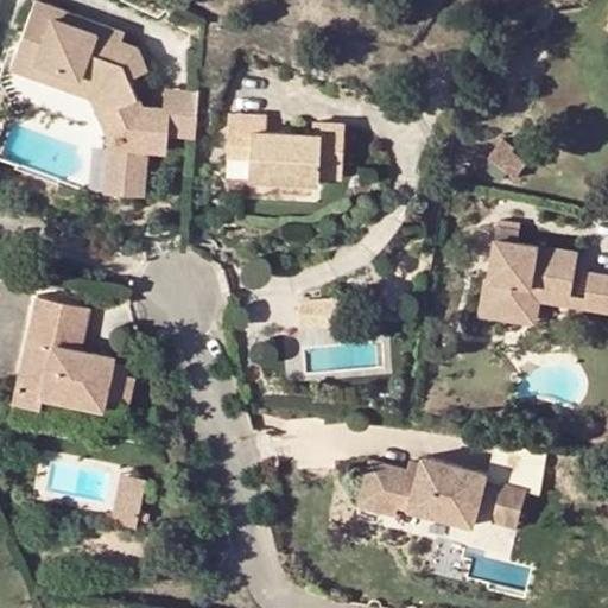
[(152,120),(153,105),(122,101),(118,71),(133,68),(128,45),(65,21),(68,13),(31,0),(30,0),(14,40),(31,46),(26,61),(50,70),(46,81),(70,89),(75,80),(99,90),(103,109),(95,112),(101,134),(99,182),(134,185),(138,141),(157,143),(159,121),(152,120)]
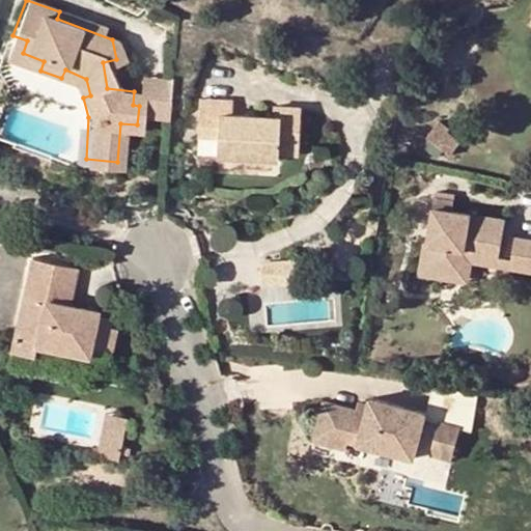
[(57,19),(112,39),(115,32),(59,11),(57,19)]
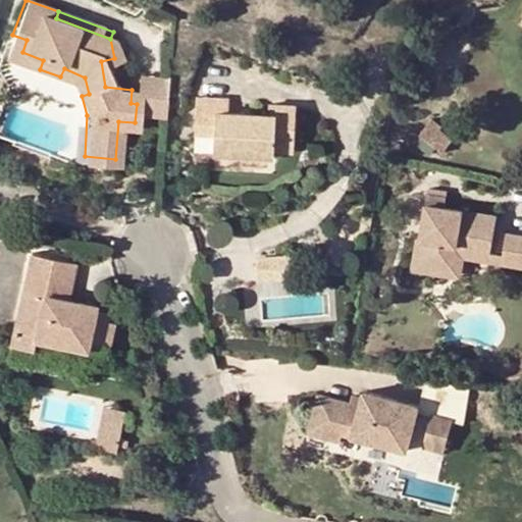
[(27,40),(12,35),(4,56),(40,69),(43,60),(22,52),(27,40)]
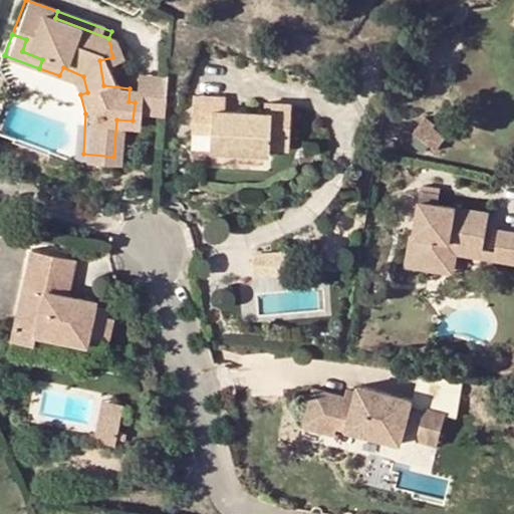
[(63,67),(59,75),(77,82),(80,94),(87,92),(83,76),(63,67)]
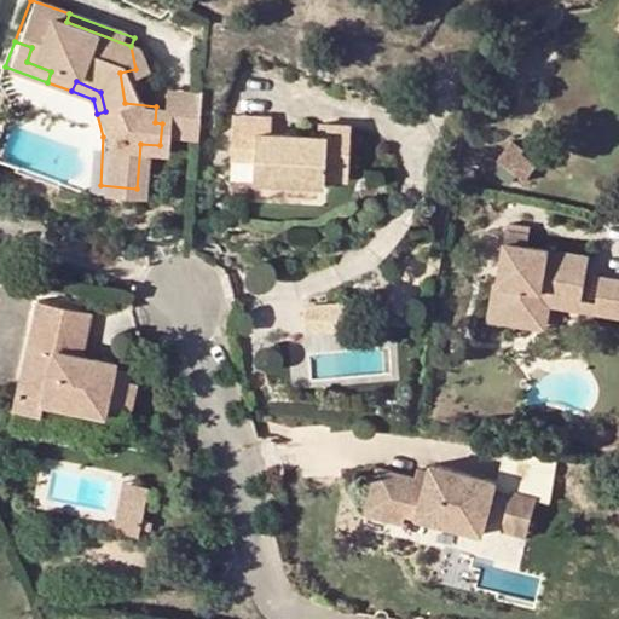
[(191,127),(195,90),(157,86),(156,106),(155,122),(162,123),(191,127)]
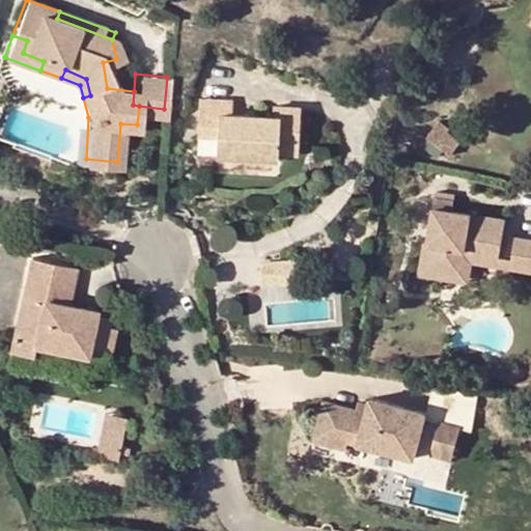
[(199,99),(198,106),(224,107),(224,99),(199,99)]
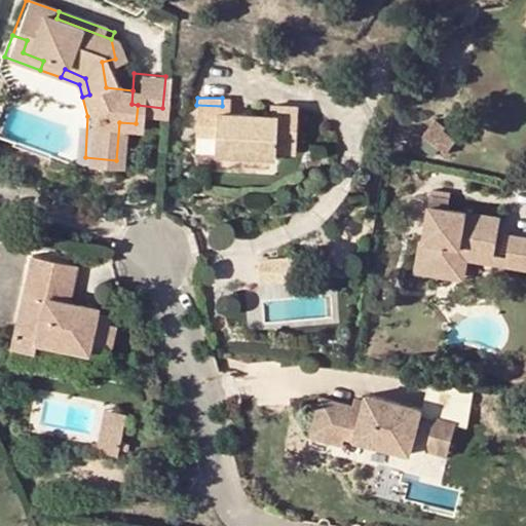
[(196,105),(195,134),(216,135),(214,152),(275,155),(276,150),(296,151),(298,106),(278,105),(277,116),(221,113),(222,106),(196,105)]
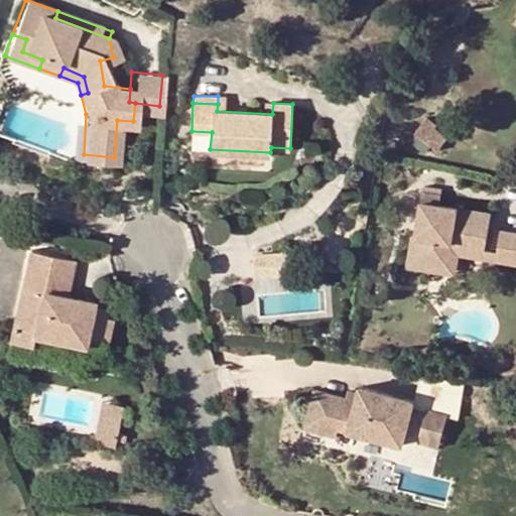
[(426,118),(414,134),(438,151),(448,137),(435,129),(437,126),(426,118)]
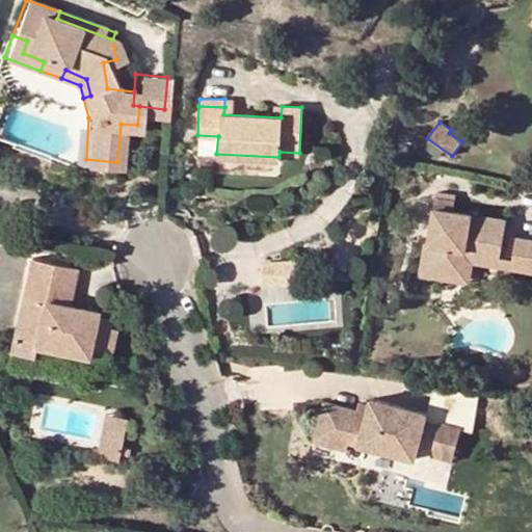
[(455,200),(436,196),(434,209),(454,212),(455,200)]
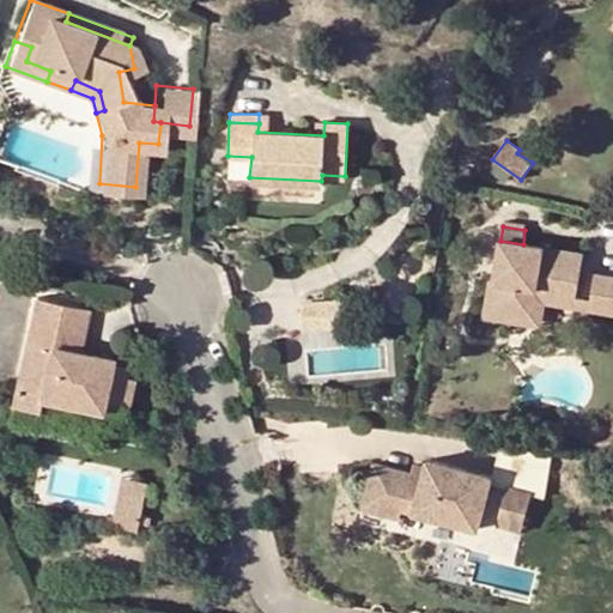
[(489,279),(481,316),(514,321),(515,311),(535,315),(539,289),(578,295),(584,254),(523,244),(501,241),(493,280),(489,279)]
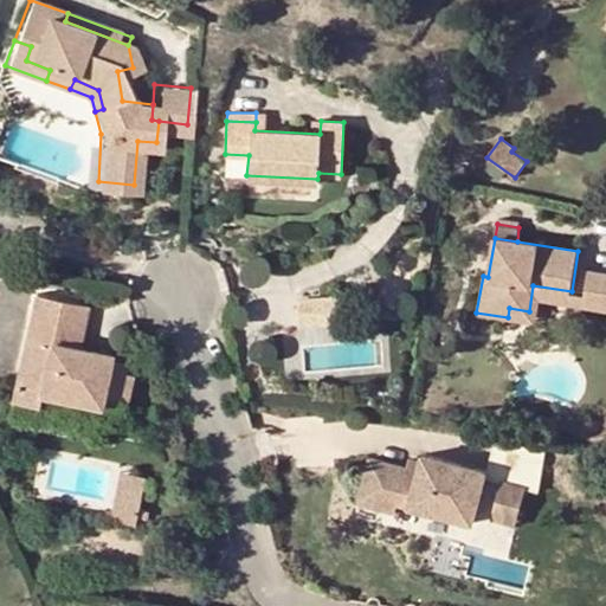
[(605,272),(588,271),(585,294),(582,305),(605,308),(605,272)]
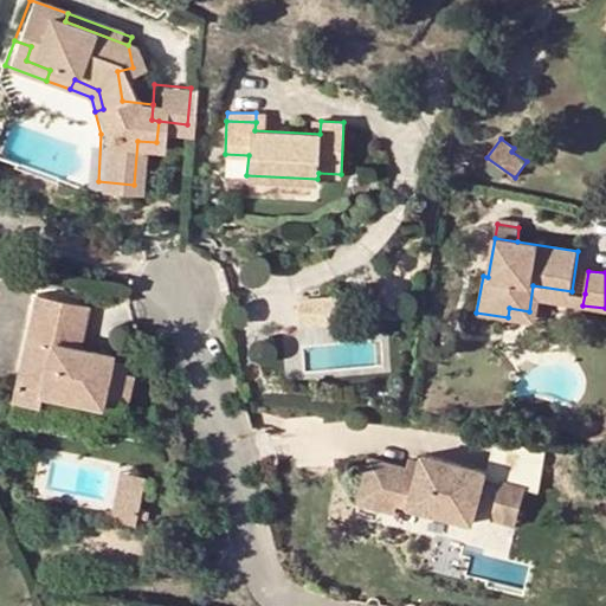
[(529,311),(509,308),(508,317),(536,322),(540,297),(582,305),(585,294),(572,291),(533,285),(529,311)]
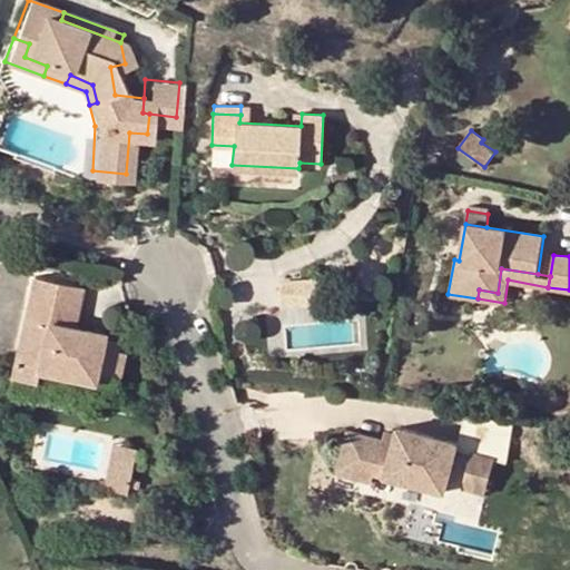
[(84,287),(33,277),(11,376),(36,381),(38,369),(97,381),(98,374),(119,379),(126,353),(119,351),(121,343),(106,340),(107,333),(76,326),(49,321),(52,301),(79,307),(84,287)]
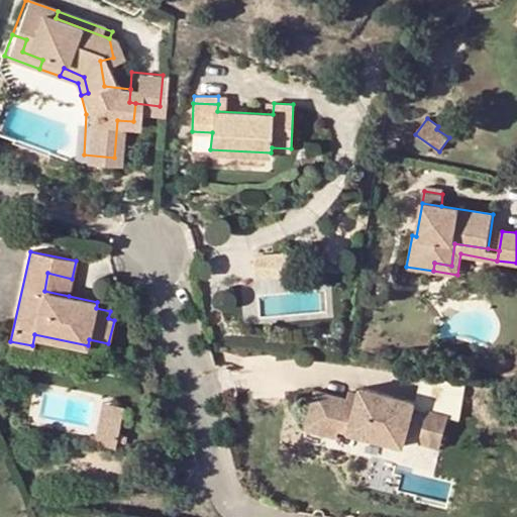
[(253,255),(255,280),(294,277),(291,251),(253,255)]
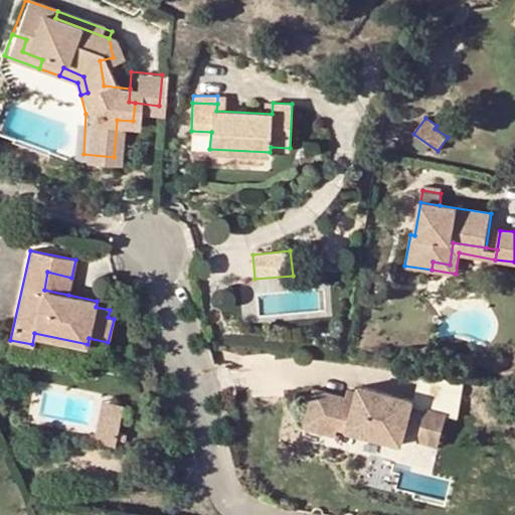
[(71,278),(47,272),(44,290),(68,295),(71,278)]
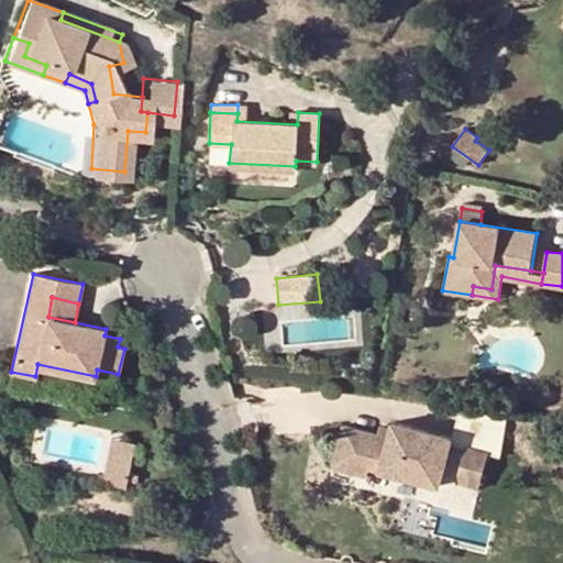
[(394,423),(392,428),(389,438),(377,434),(343,426),(332,467),(367,476),(370,467),(439,486),(451,439),(394,423)]
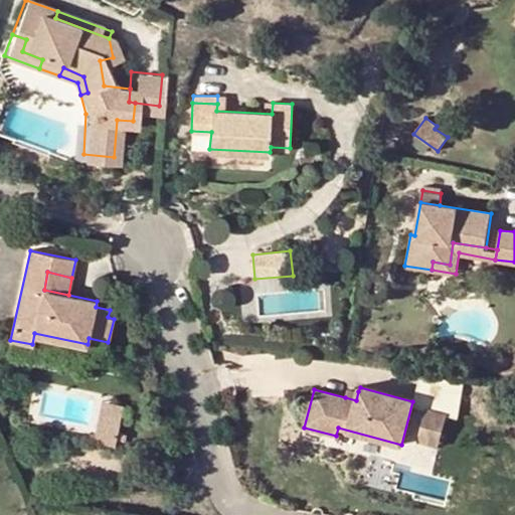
[(347,389),(345,397),(356,400),(358,391),(347,389)]
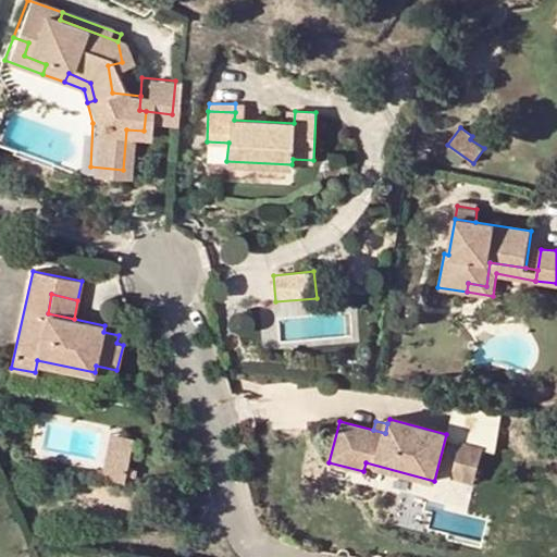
[(133,437),(109,433),(100,477),(124,482),(133,437)]
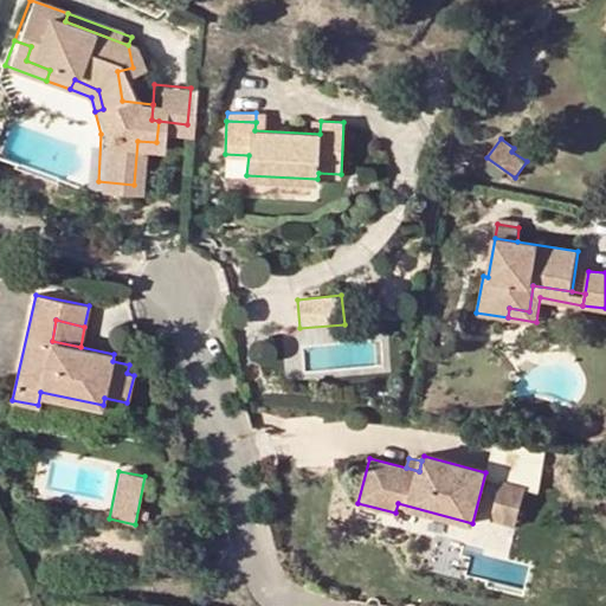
[(501,479),(490,521),(515,527),(526,485),(501,479)]
